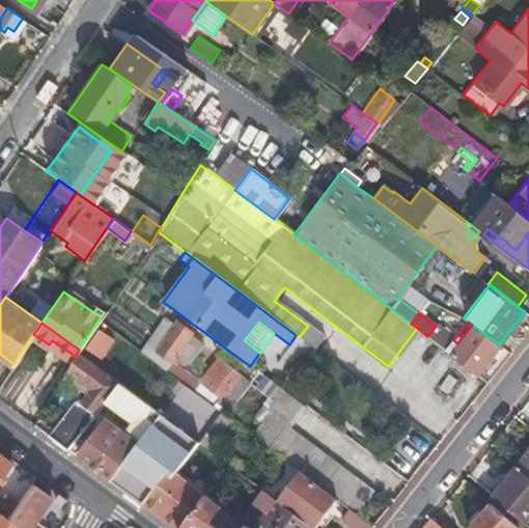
[(157,349),(169,358),(189,333),(176,324),(157,349)]
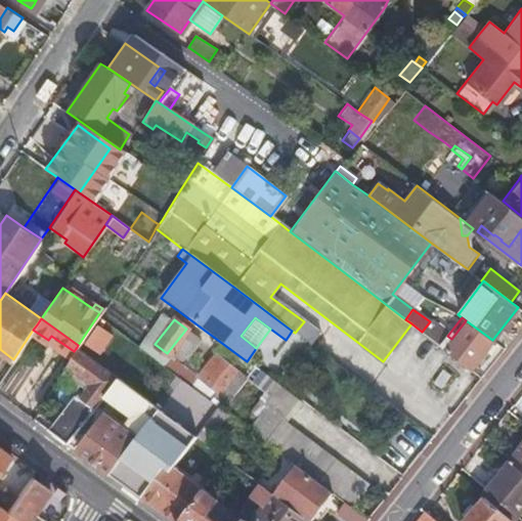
[(439,345),(471,368),(492,340),(466,320),(451,339),(447,336),(447,335),(439,345)]
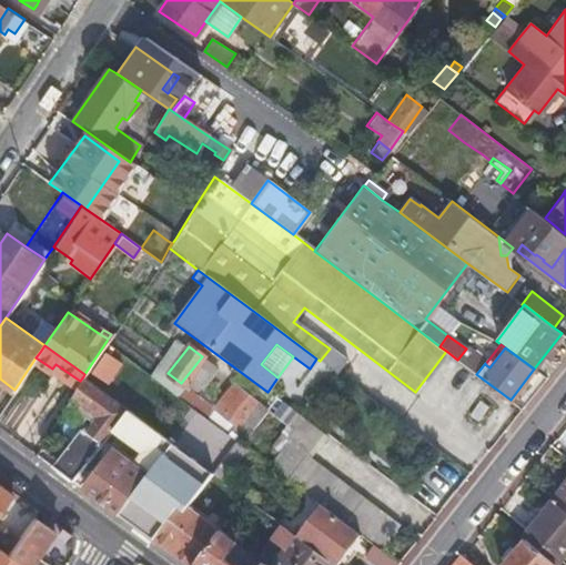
[(320,361),(336,373),(345,361),(330,349),(320,361)]
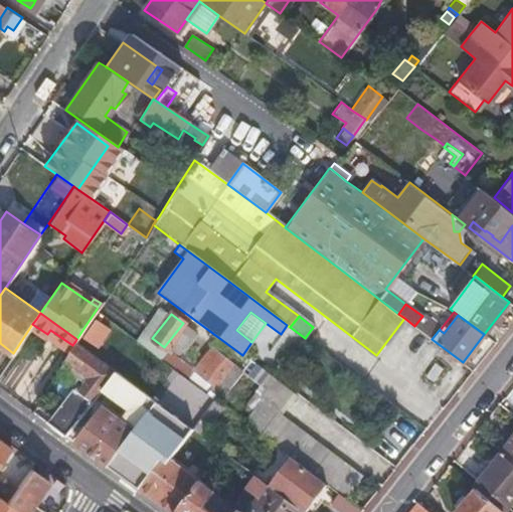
[(64,434),(102,387),(103,385),(115,370),(75,341),(72,345),(65,356),(89,375),(77,389),(76,388),(50,422),(64,434)]
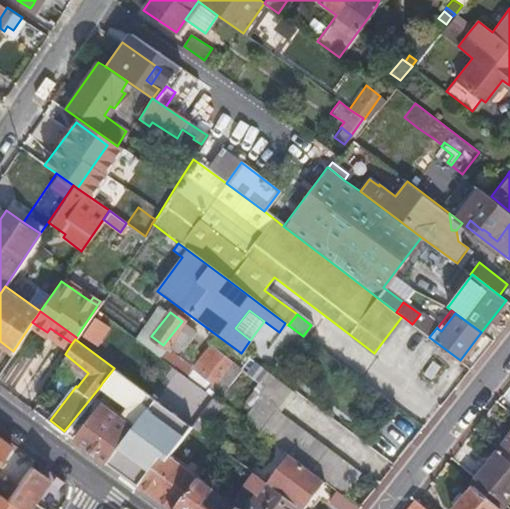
[(192,367),(211,382),(229,358),(210,343),(192,367)]
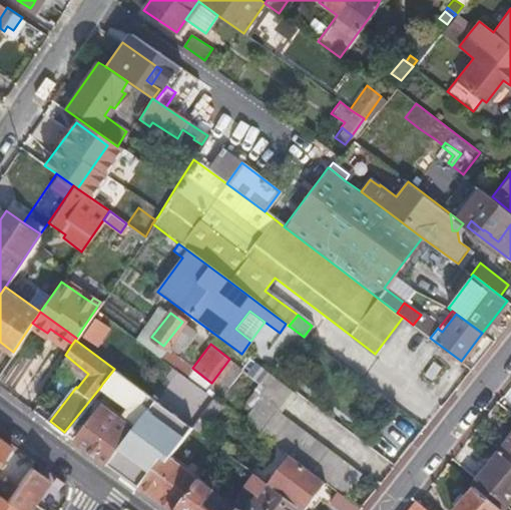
[(441,366),(434,361),(424,374),(431,379),(441,366)]
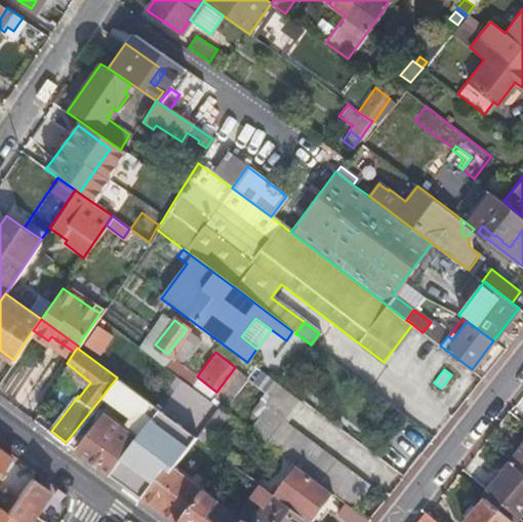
[(77,449),(108,473),(109,472),(134,438),(157,407),(131,389),(117,377),(105,393),(104,395),(131,415),(122,428),(105,413),(77,449)]
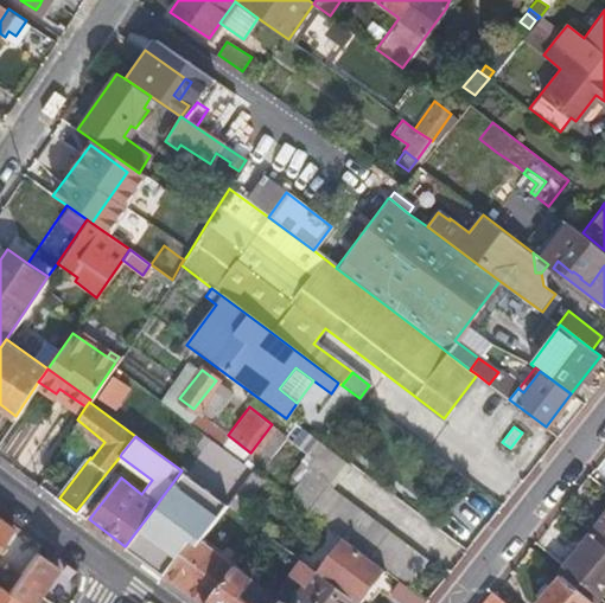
[(325,483),(307,508),(406,583),(425,559),(325,483)]
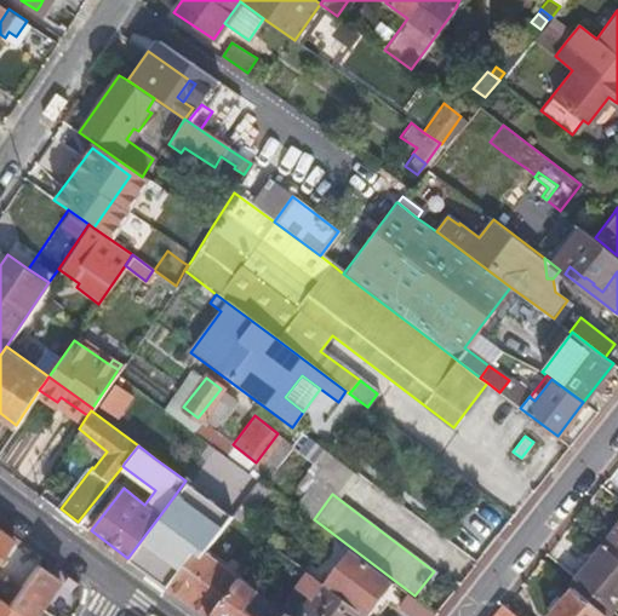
[(167,586),(169,585),(183,564),(182,563),(183,560),(192,550),(196,543),(159,517),(129,557),(167,586)]
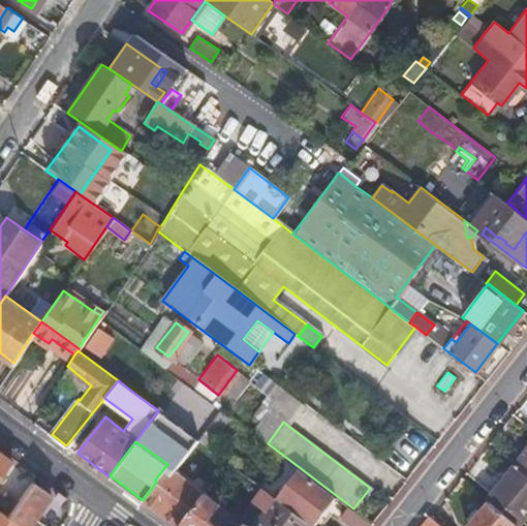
[(526,444),(514,461),(526,471),(526,444)]
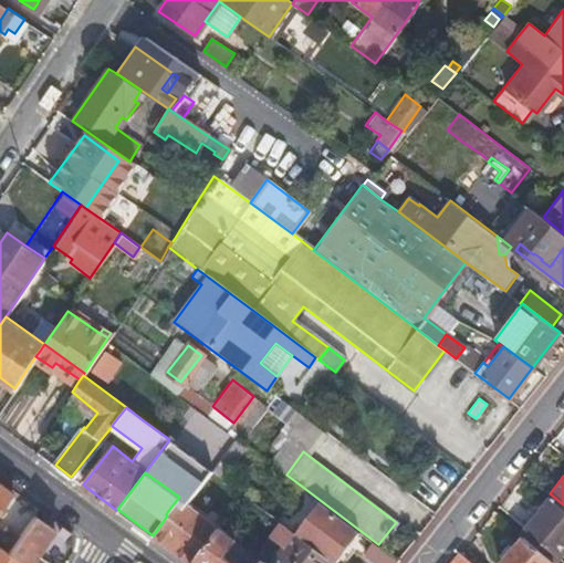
[(0,504),(9,493),(0,487),(0,504)]
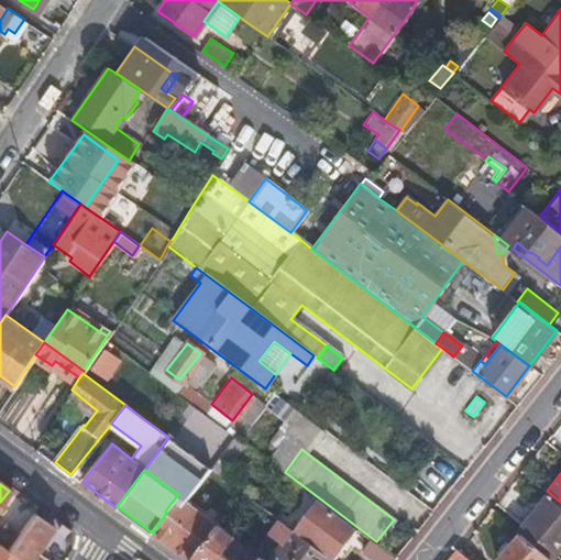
[(292,528),(332,559),(351,533),(315,504),(304,518),(279,501),(257,484),(248,496),(263,507),(270,513),(278,519),(292,528)]
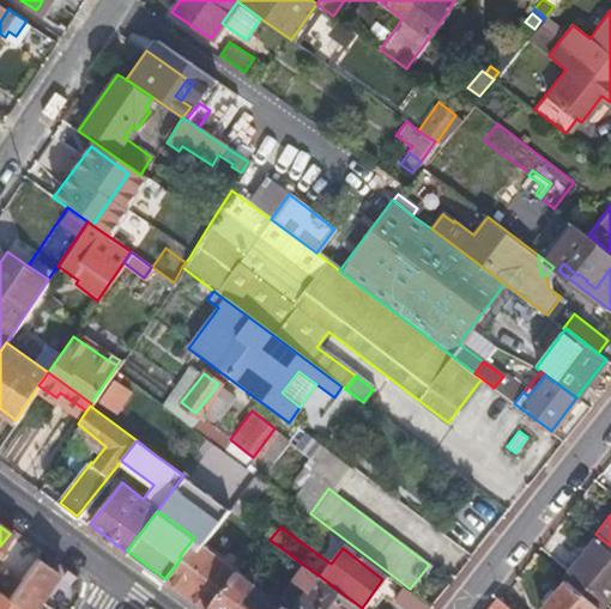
[(566,570),(562,574),(566,577),(598,604),(602,601),(610,589),(610,546),(596,534),(566,570)]
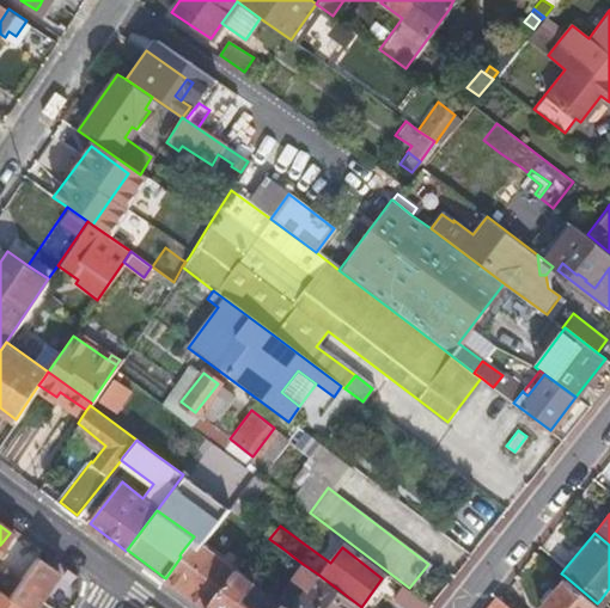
[(293,557),(286,551),(276,563),(294,576),(303,564),(293,557)]
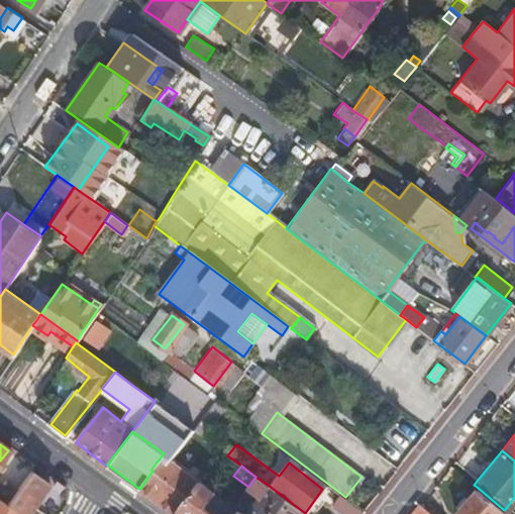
[(0,500),(18,513),(22,513),(45,481),(27,469),(14,489),(3,481),(0,486),(0,500)]
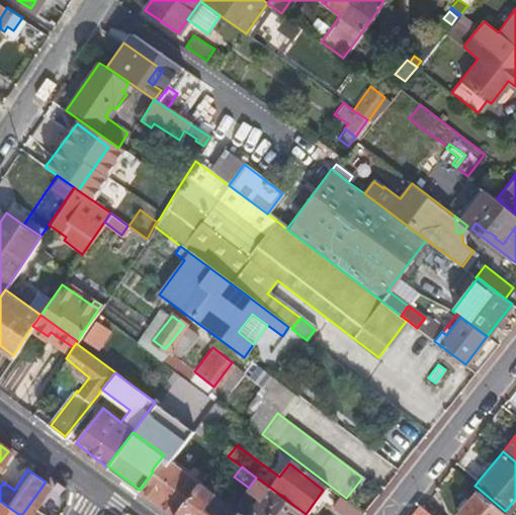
[(141,489),(175,514),(188,497),(153,471),(141,489)]
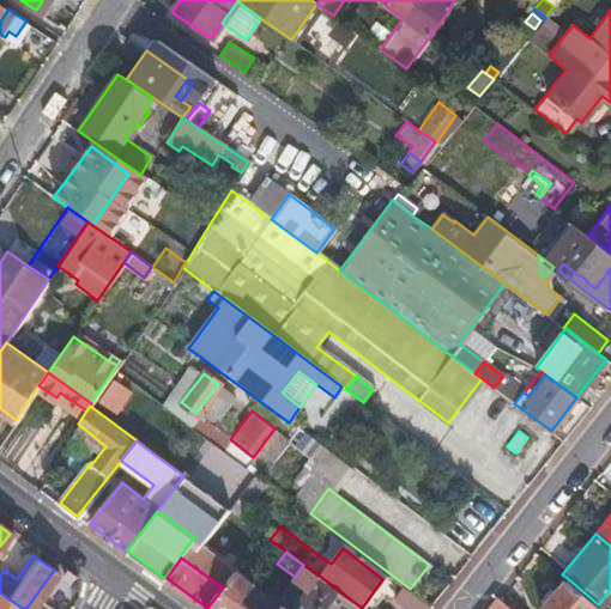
[(237,568),(223,588),(207,608),(206,608),(291,608),(286,606),(283,608),(264,608),(260,607),(262,604),(247,594),(255,582),(237,568)]
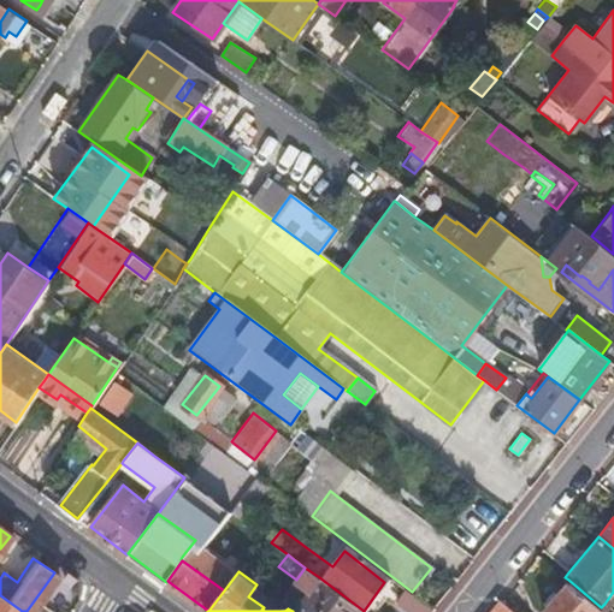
[(293,611),(361,611),(364,611),(319,577),(293,611)]
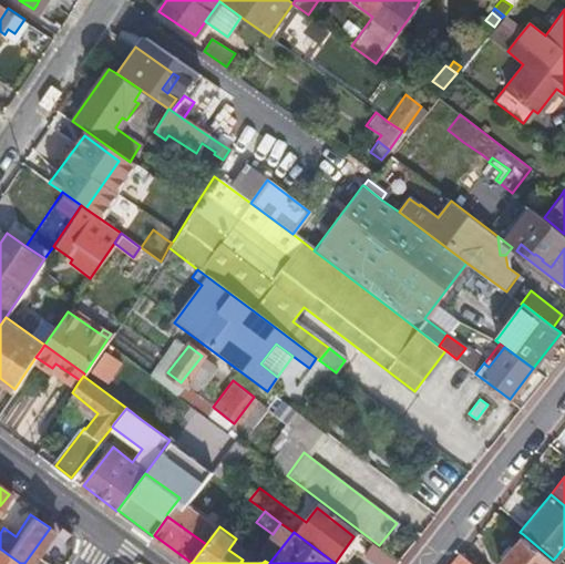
[(550,563),(553,560),(523,534),(497,563),(550,563)]
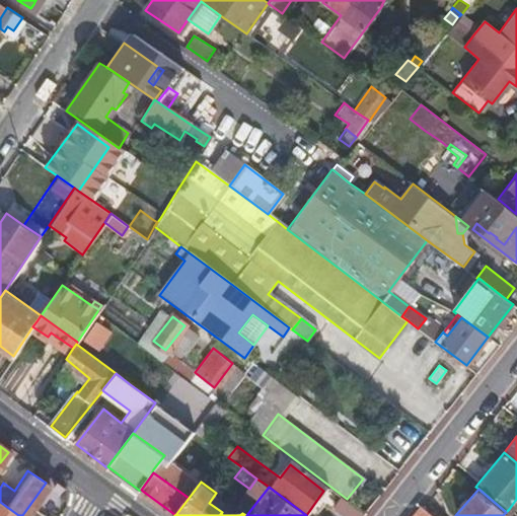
[(329,503),(347,515),(359,515),(363,513),(338,494),(329,503)]
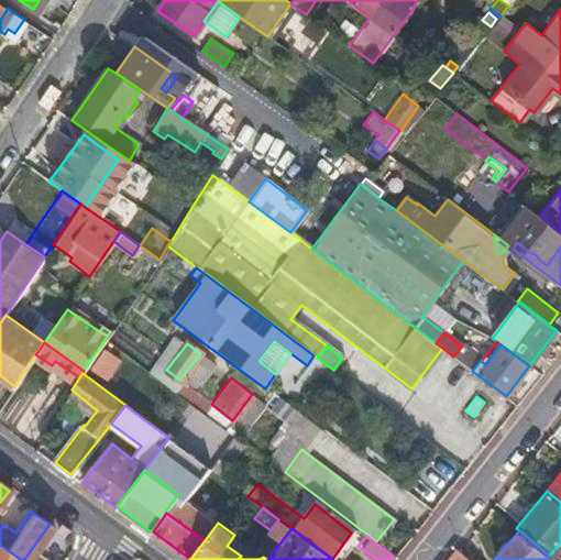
[(0,559),(20,559),(0,545),(0,559)]
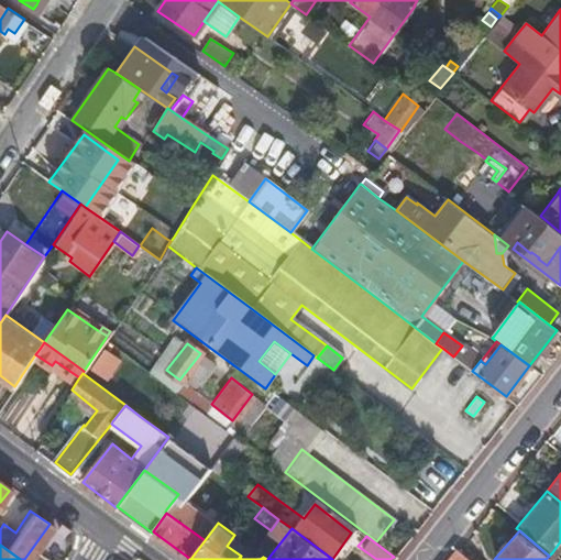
[(470,559),(455,547),(444,559),(470,559)]
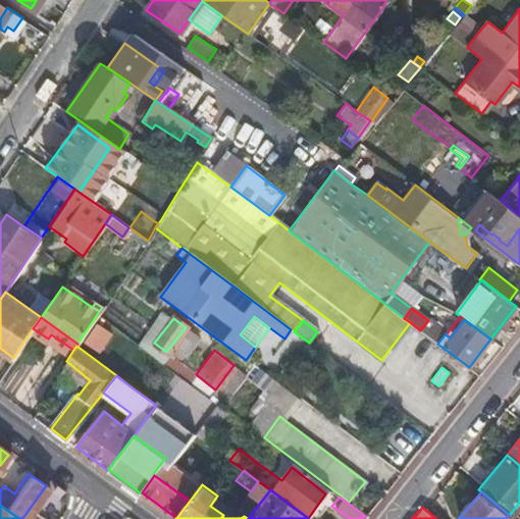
[(241,518),(244,516),(235,509),(231,513),(240,518),(241,518)]
